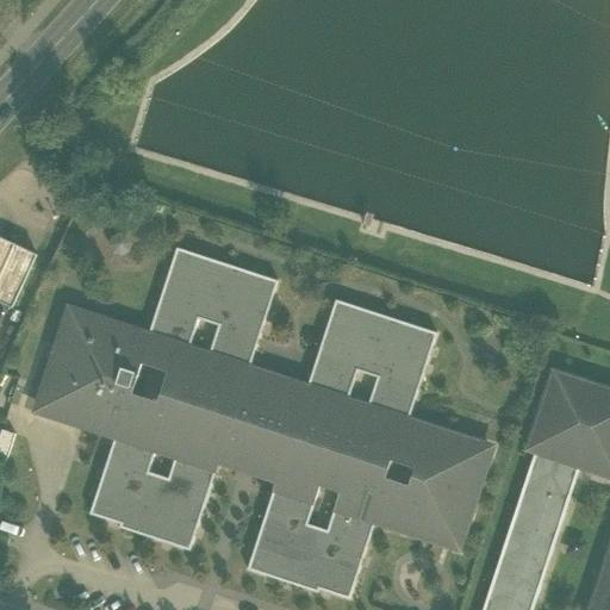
[(4,240),(0,238),(0,303),(12,309),(37,255),(25,250),(4,240)]
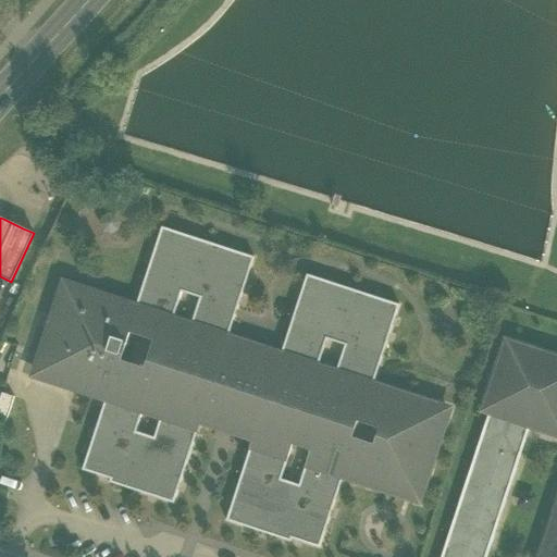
[(277,362),(225,345),(254,257),(162,227),(135,308),(64,284),(35,374),(106,398),(83,470),(110,479),(109,482),(173,504),(202,415),(255,432),(226,520),(291,542),(292,539),(320,547),(343,475),(418,500),(447,409),(372,385),(399,305),(307,274),(277,362)]
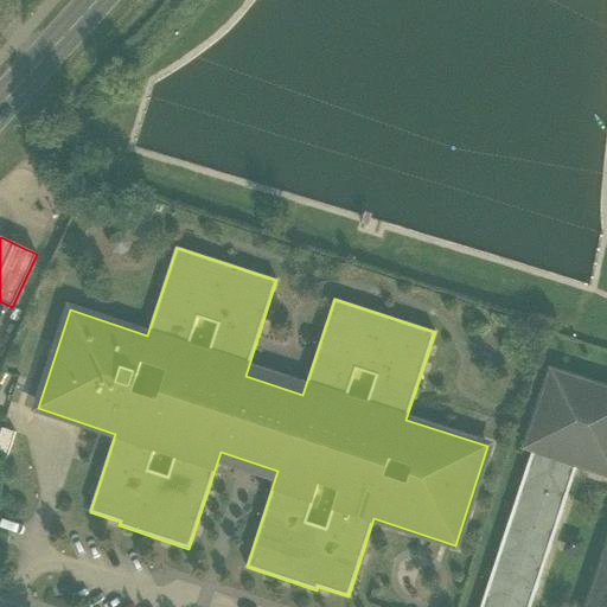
[(530,606),(577,466),(606,475),(606,389),(550,371),(525,448),(532,451),(480,606),(530,606)]
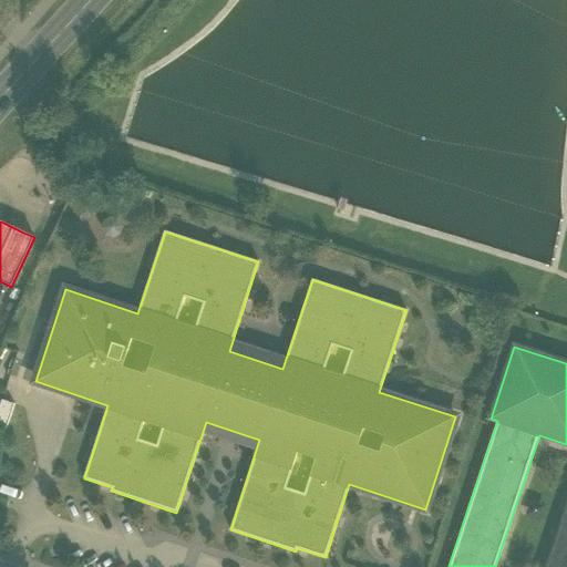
[(2,400),(0,405),(0,424),(7,428),(14,404),(2,400)]
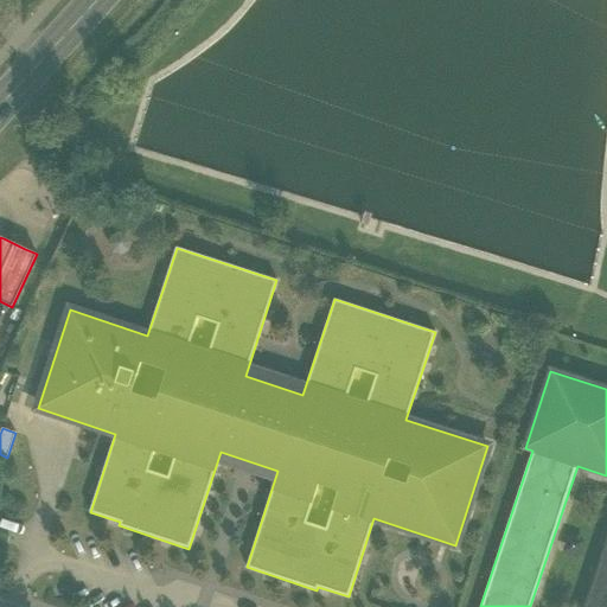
[(606,606),(606,547),(587,606),(606,606)]
